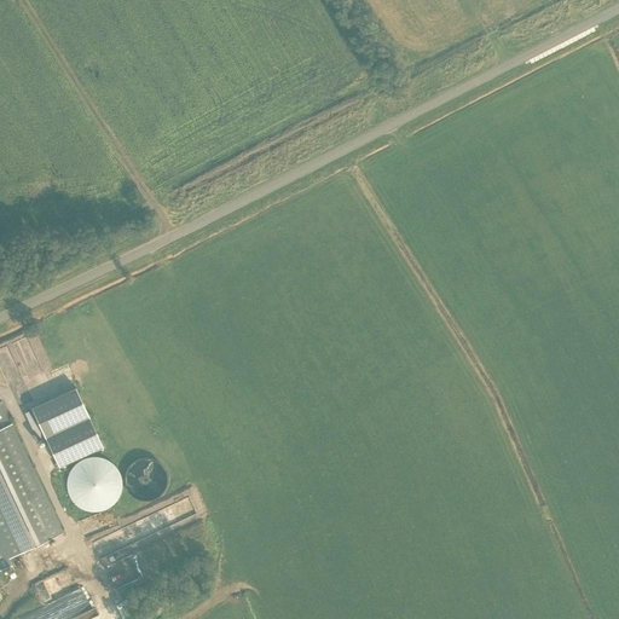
[(103,447),(76,389),(32,409),(59,467),(103,447)]
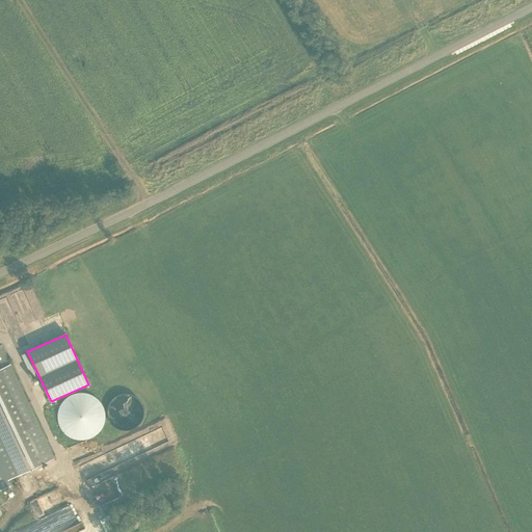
[(0,489),(10,485),(7,480),(54,457),(1,345),(0,345),(0,489)]
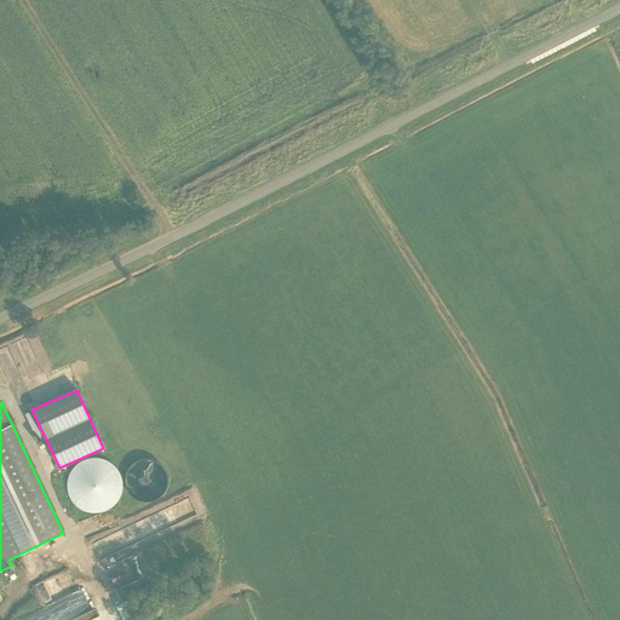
[(68,478),(67,486),(68,493),(70,499),(75,505),(81,509),(87,512),(95,514),(102,512),(108,509),(114,505),(119,499),(121,493),(122,486),(121,478),(119,471),(114,465),(109,461),(102,459),(95,458),(87,459),(81,461),(75,465),(70,471),(68,478)]
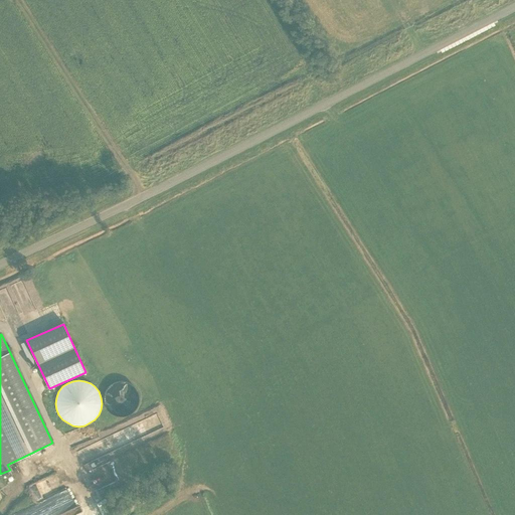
[(117,437),(119,441),(129,436),(127,432),(117,437)]
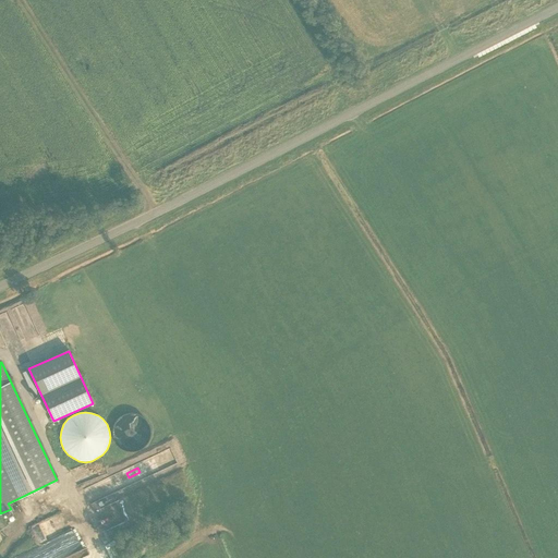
[(113,485),(125,483),(124,476),(112,480),(113,485)]
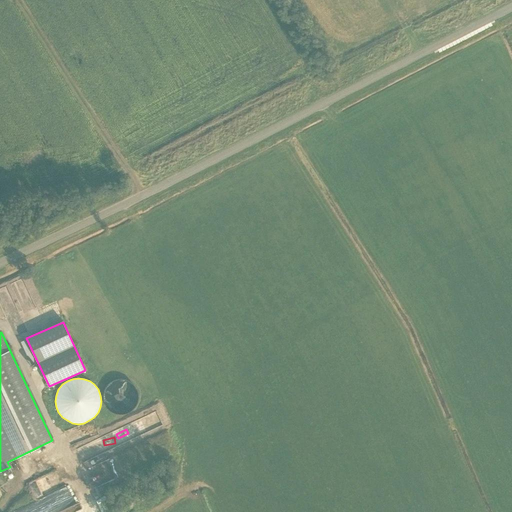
[(39,511),(45,511),(68,506),(63,488),(29,497),(33,511),(39,510),(39,511)]
